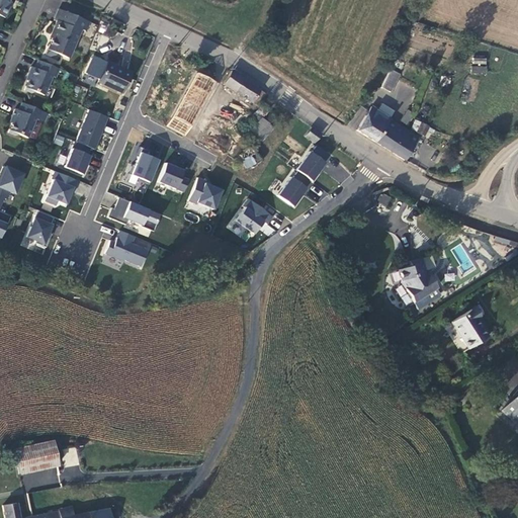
[(4,20),(13,24),(17,14),(15,13),(19,0),(0,0),(0,15),(3,17),(4,20)]
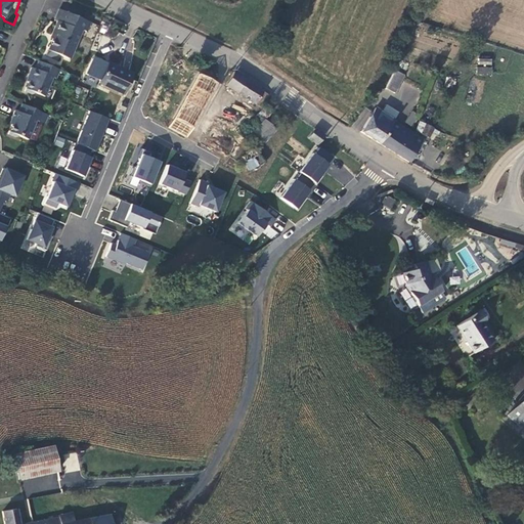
[(94,38),(98,29),(67,15),(62,27),(64,28),(59,41),(61,42),(55,56),(56,57),(57,54),(68,58),(67,61),(77,66),(89,36),(94,38)]
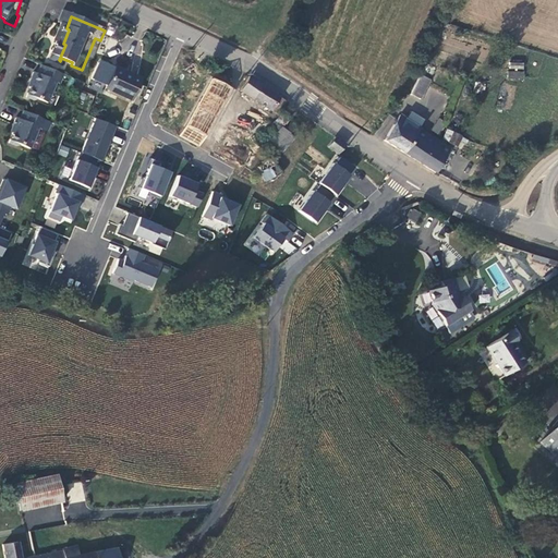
[(143,76),(116,64),(105,88),(132,100),(143,76)]
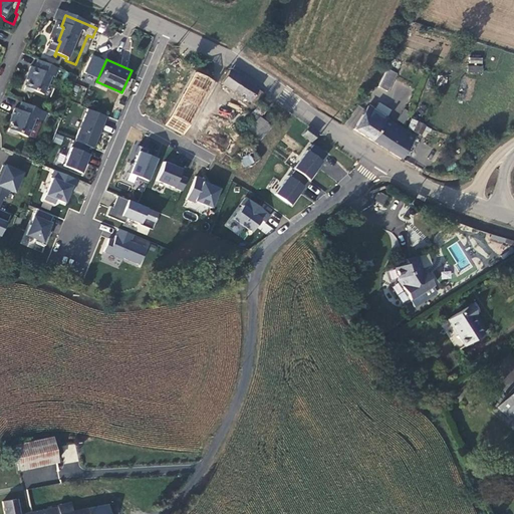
[(483,66),(468,65),(467,72),(482,73),(483,66)]
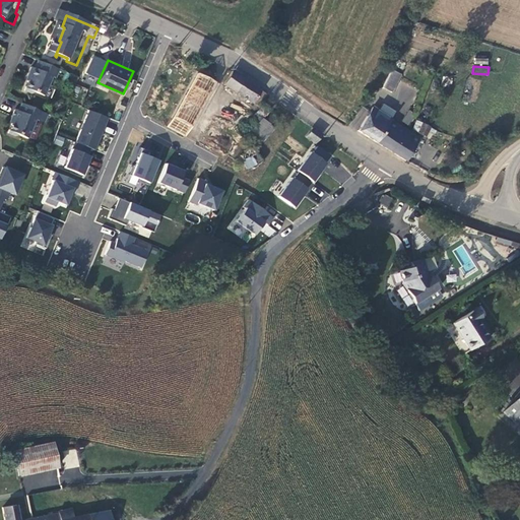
[(63,84),(67,76),(46,67),(43,75),(39,74),(36,82),(38,83),(31,96),(40,101),(43,99),(52,103),(60,83),(63,84)]
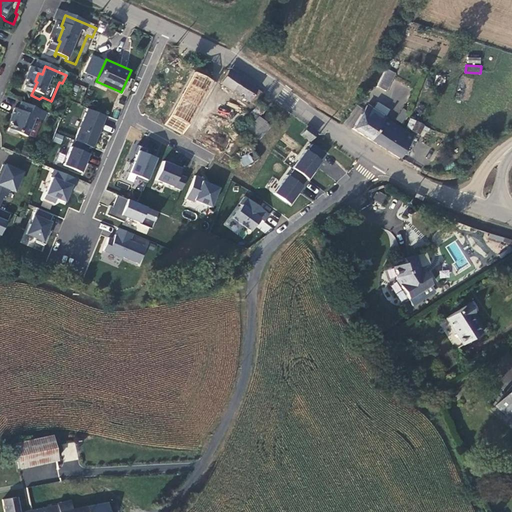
[(249,102),(259,87),(230,68),(220,84),(249,102)]
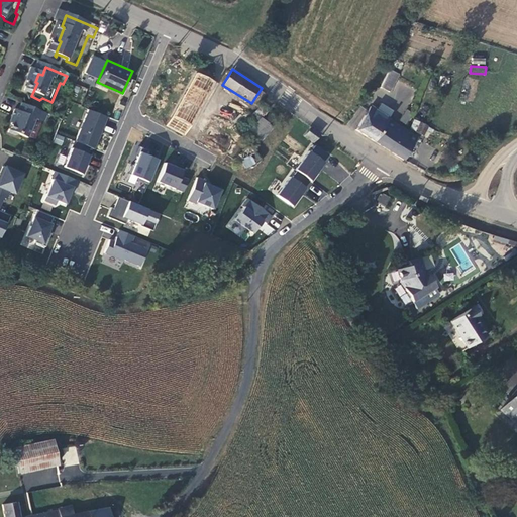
[(400,74),(390,69),(381,87),(392,92),(400,74)]
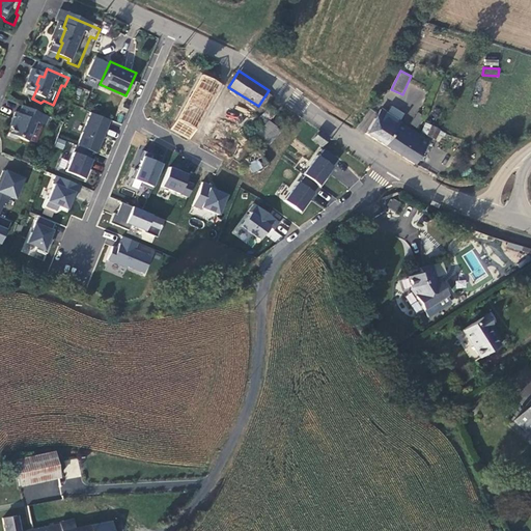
[(221,83),(203,73),(170,130),(189,140),(221,83)]
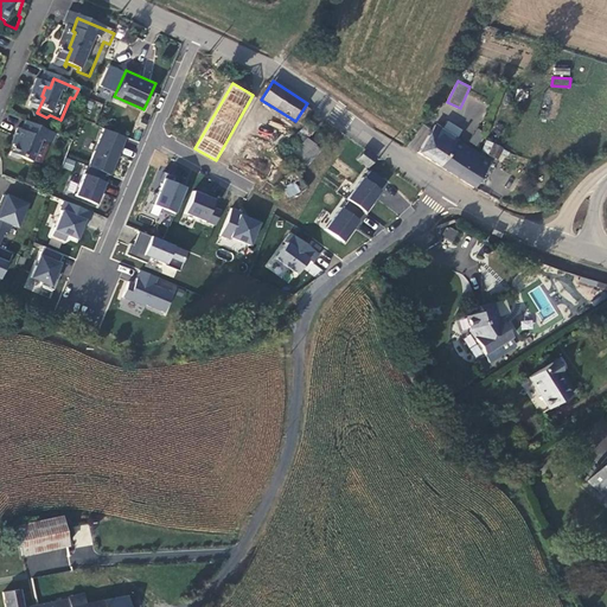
[(304,126),(314,108),(307,103),(295,121),(304,126)]
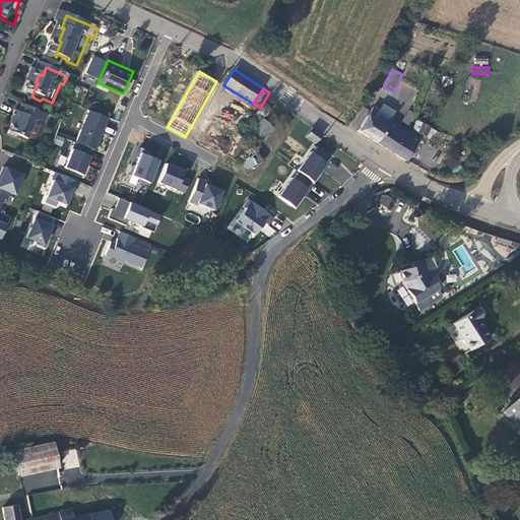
[(120,101),(113,118),(120,121),(127,104),(120,101)]
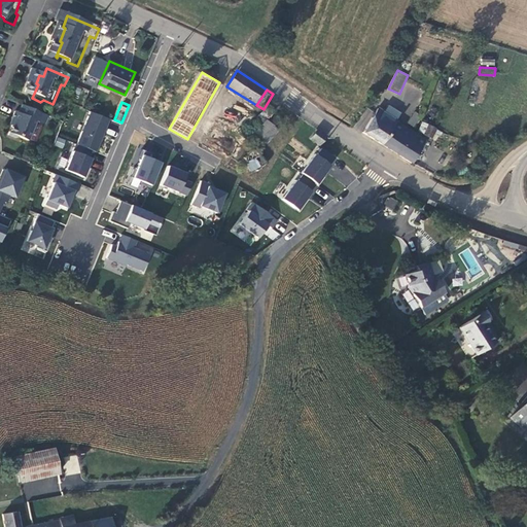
[(354,128),(361,132),(375,112),(367,108),(354,128)]
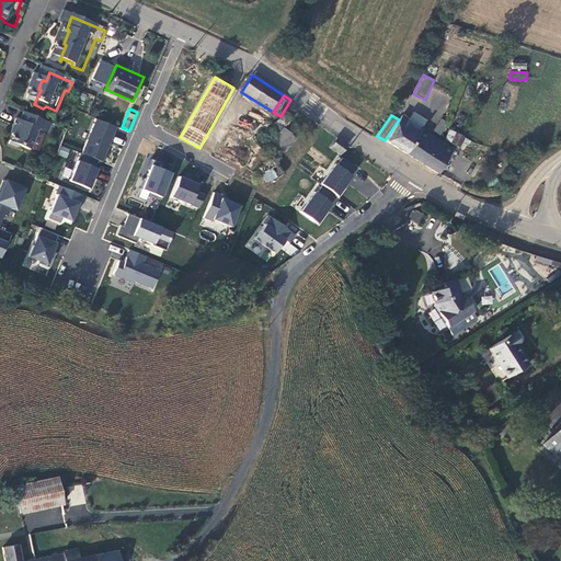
[(403,115),(386,140),(408,153),(424,128),(403,115)]
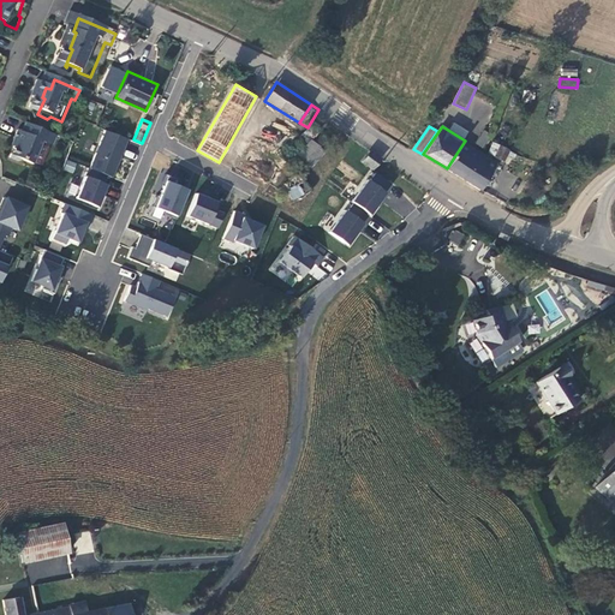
[(89,168),(113,178),(129,138),(105,129),(89,168)]
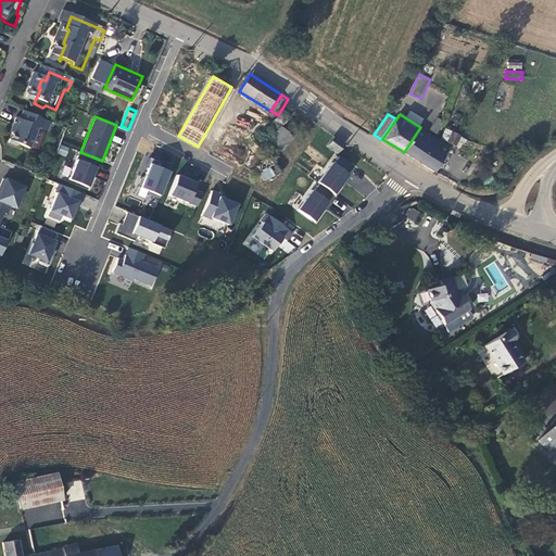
[(54,127),(32,117),(28,126),(25,125),(21,134),(23,135),(17,150),(25,153),(28,151),(38,155),(47,135),(50,136),(54,127)]
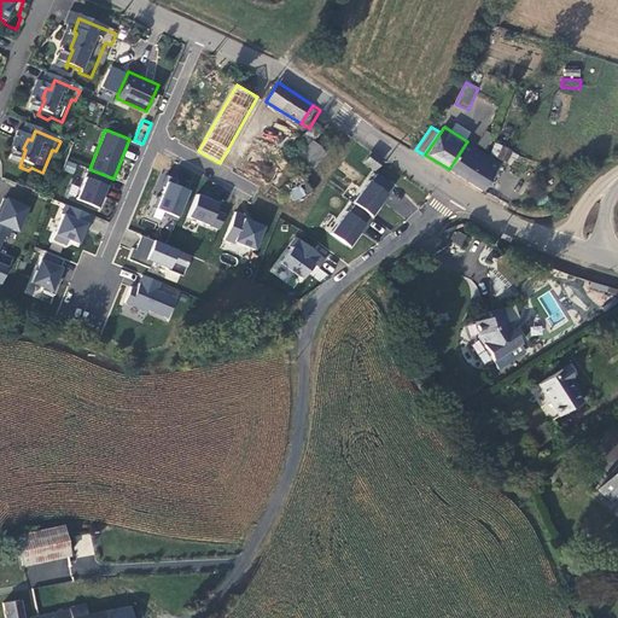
[(299,157),(315,167),(326,150),(310,140),(299,157)]
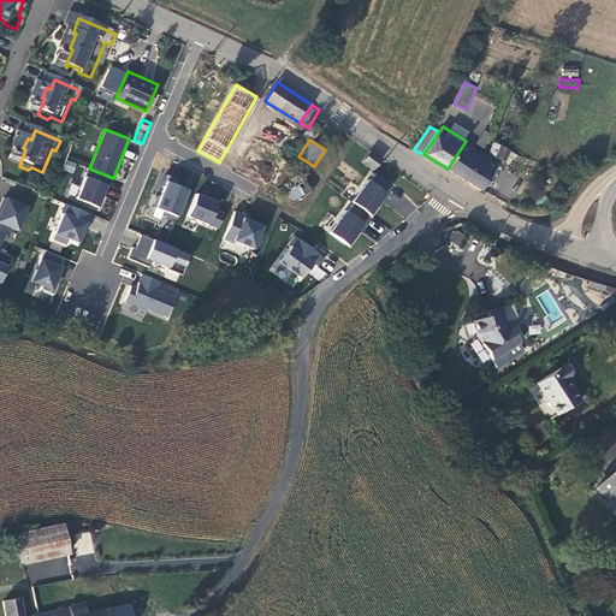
[(501,163),(466,141),(448,169),(483,191),(501,163)]
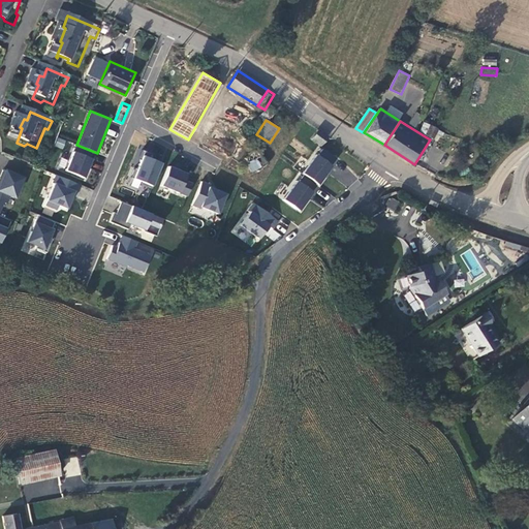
[(439,128),(424,121),(419,132),(434,138),(439,128)]
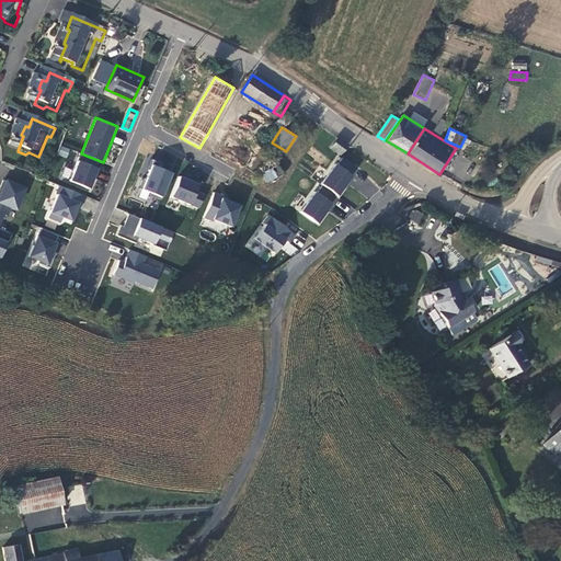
[(331,148),(341,156),(348,145),(338,137),(331,148)]
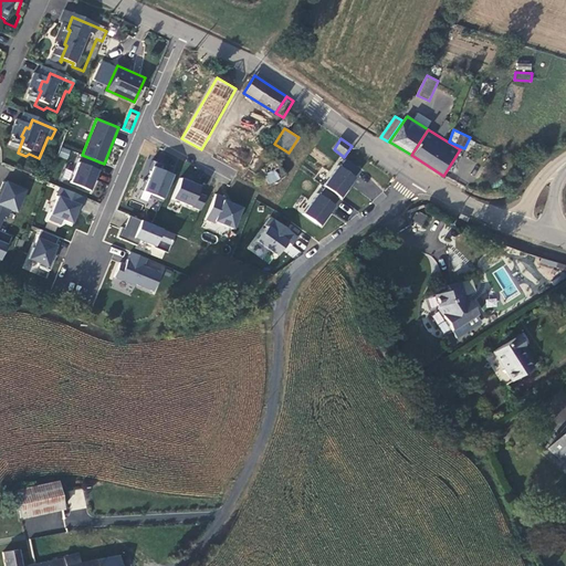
[(58,157),(67,159),(70,150),(61,147),(58,157)]
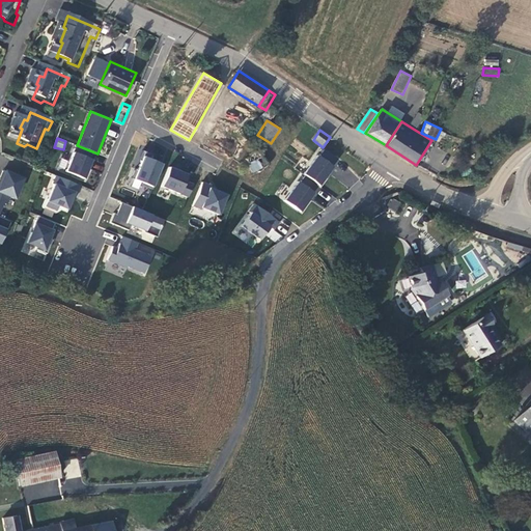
[(322,186),(339,159),(323,148),(305,175),(322,186)]
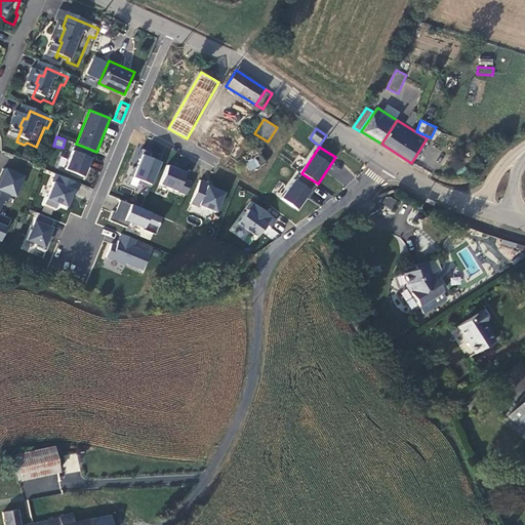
[(431,148),(426,153),(438,163),(442,157),(431,148)]
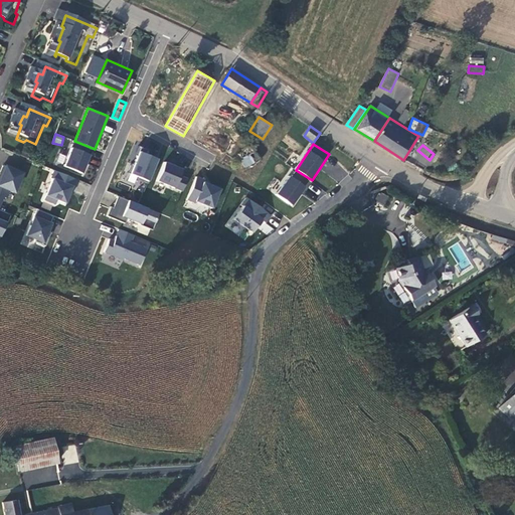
[(72,146),(64,166),(83,174),(93,154),(72,146)]
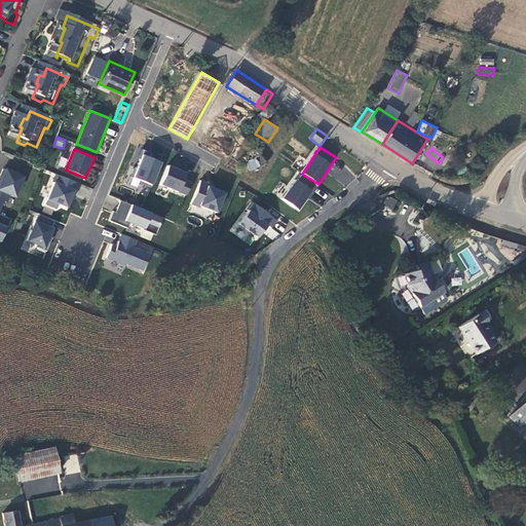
[(140,181),(155,185),(162,158),(141,153),(133,185),(138,187),(140,181)]
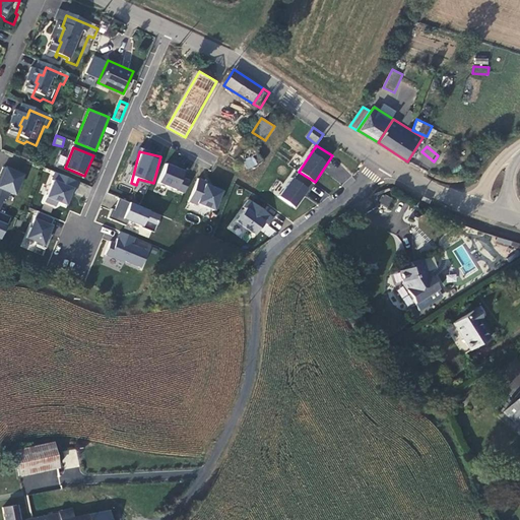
[(246,169),(257,167),(254,156),(244,159),(246,169)]
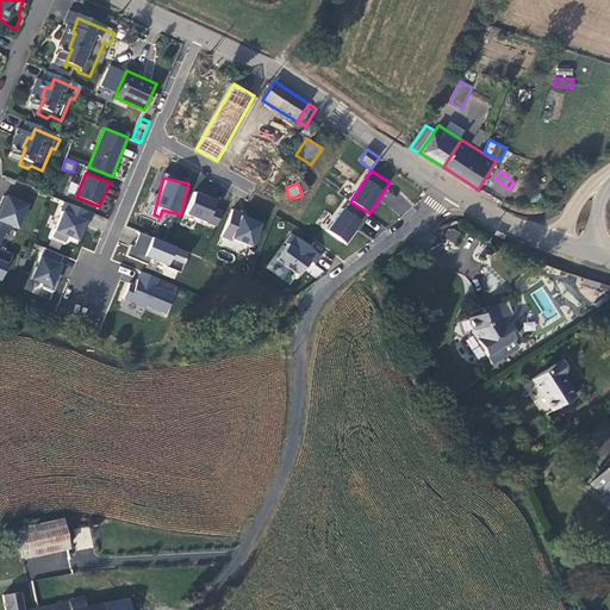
[(218,225),(223,211),(216,209),(219,198),(194,191),(186,216),(218,225)]
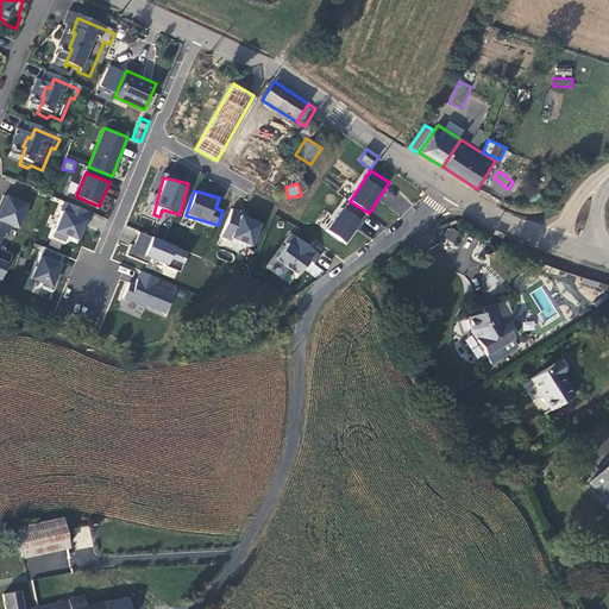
[(5,193),(0,205),(0,248),(11,225),(19,230),(31,205),(5,193)]
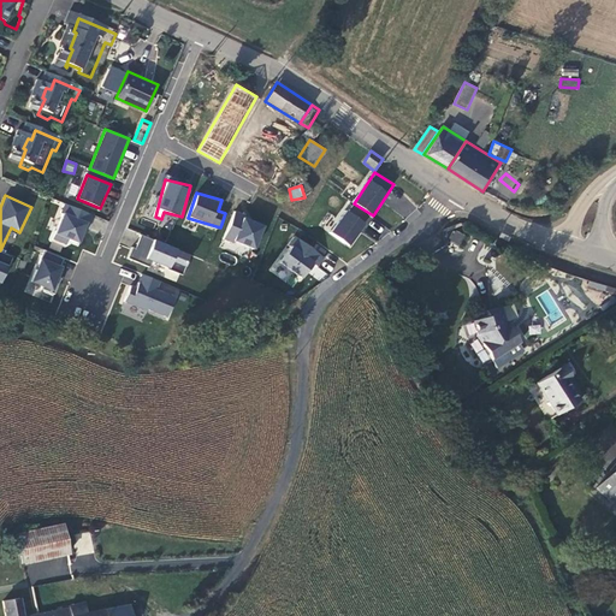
[(53,238),(80,249),(93,214),(66,203),(53,238)]
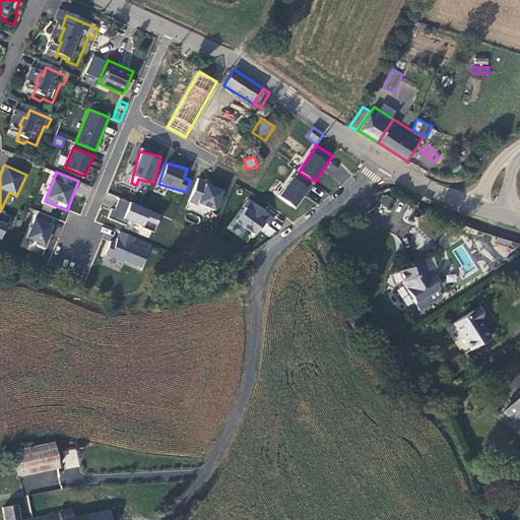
[(279,196),(297,207),(310,187),(294,176),(279,196)]
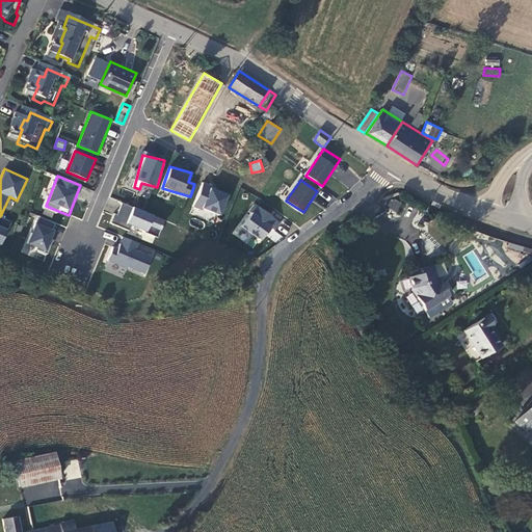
[(201,184),(193,207),(222,216),(230,192),(201,184)]
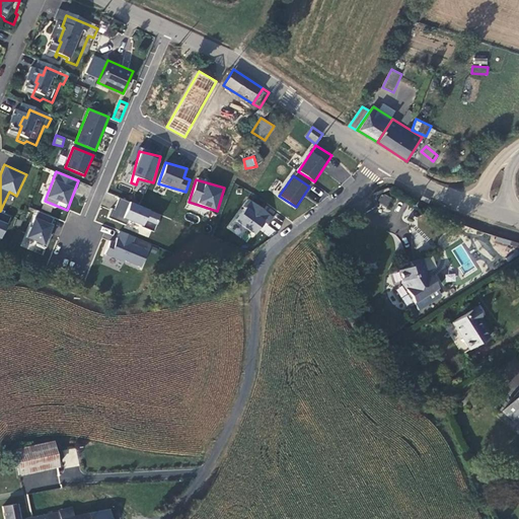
[(377,203),(387,207),(391,198),(382,194),(377,203)]
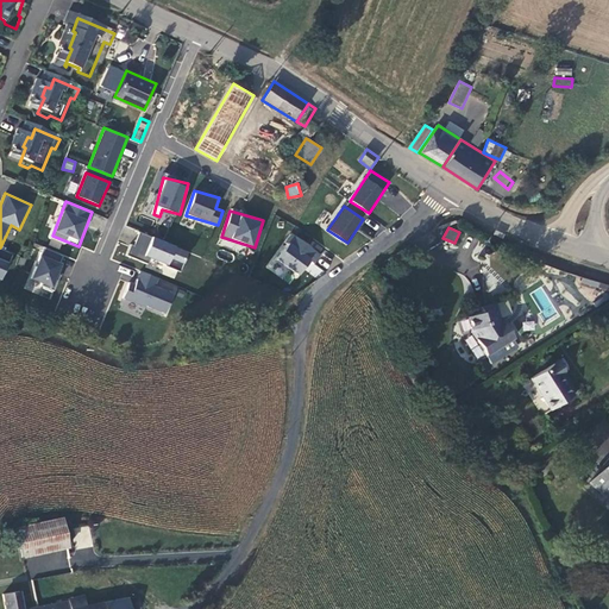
[(138,231),(130,252),(181,272),(189,251),(138,231)]
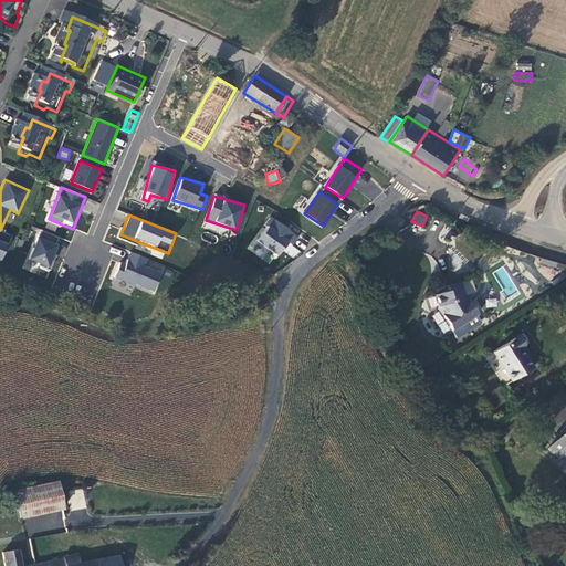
[(292,245),(299,233),(268,216),(248,250),(272,264),(281,250),(294,258),(300,250),(292,245)]
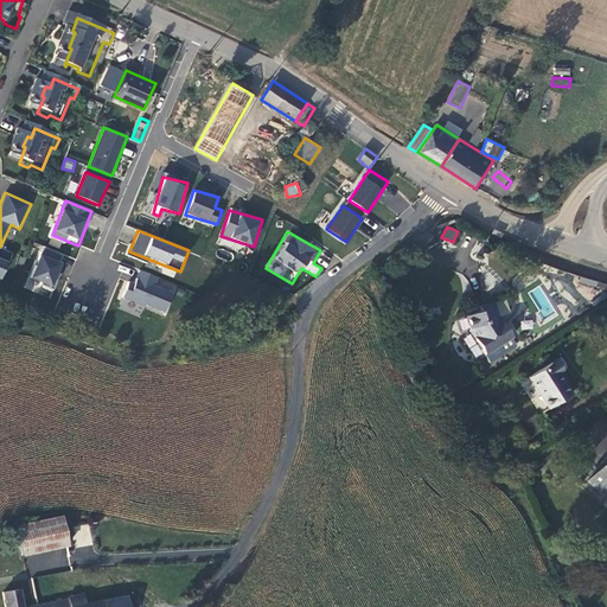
[(53,289),(66,255),(43,246),(30,280),(53,289)]
